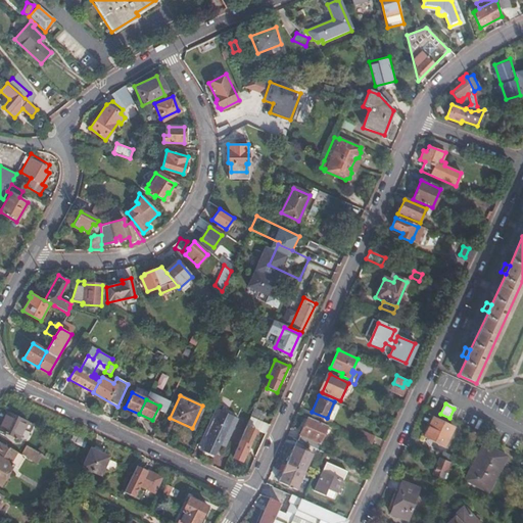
[(214,456),(219,444),(222,437),(227,439),(237,417),(217,408),(199,446),(204,448),(203,452),(214,456)]
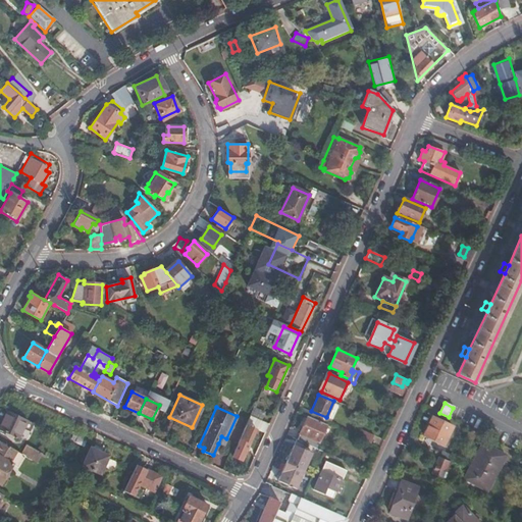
[(250,415),(260,419),(263,412),(254,407),(250,415)]
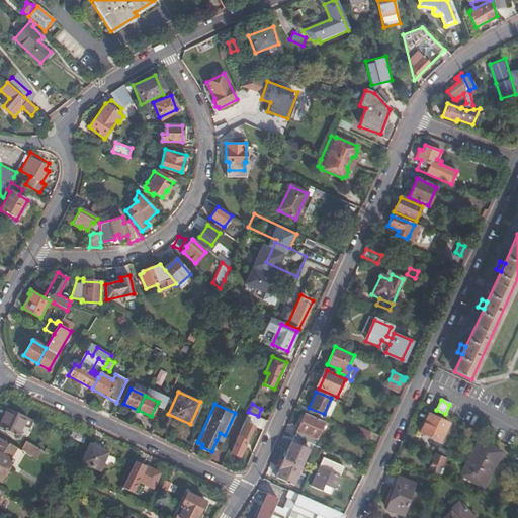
[(26,415),(7,406),(0,419),(0,425),(17,434),(26,415)]
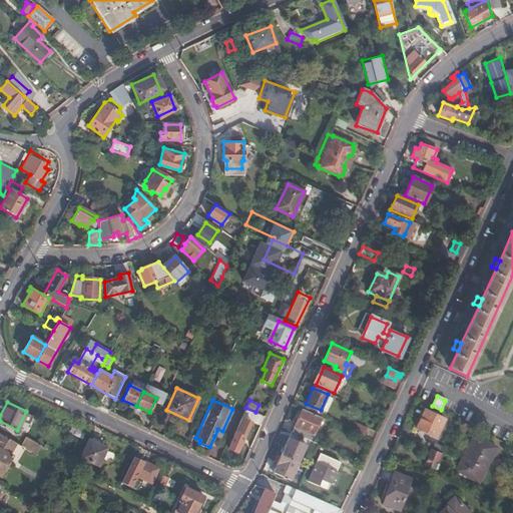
[(252,420),(257,412),(255,412),(245,408),(242,415),(252,420)]
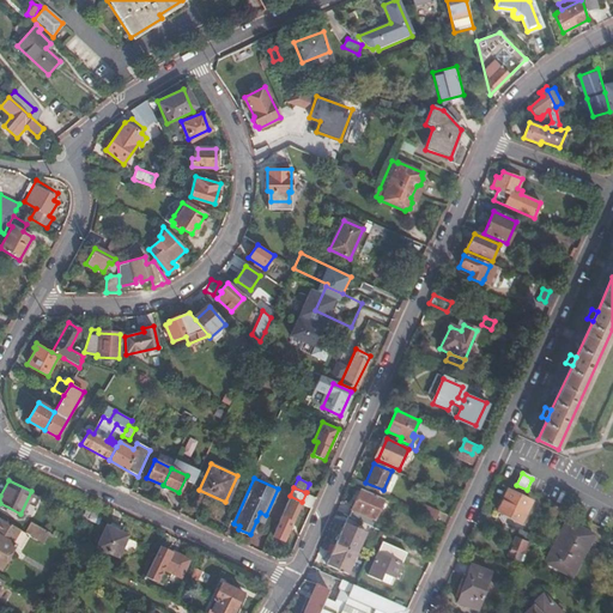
[(509,490),(498,511),(522,522),(533,502),(509,490)]
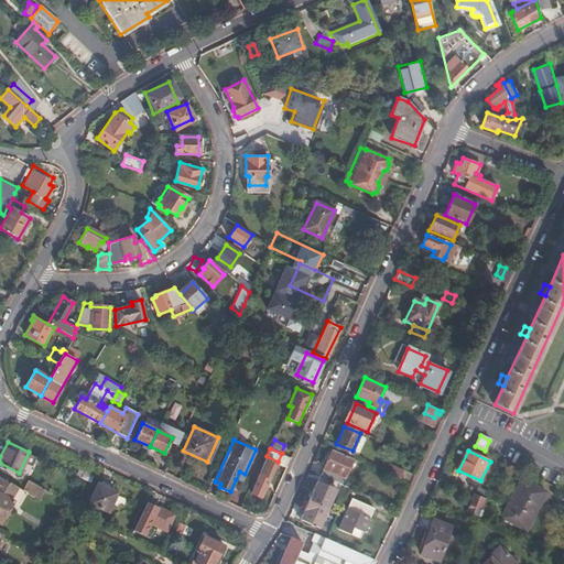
[(347,479),(355,461),(335,452),(326,470),(347,479)]
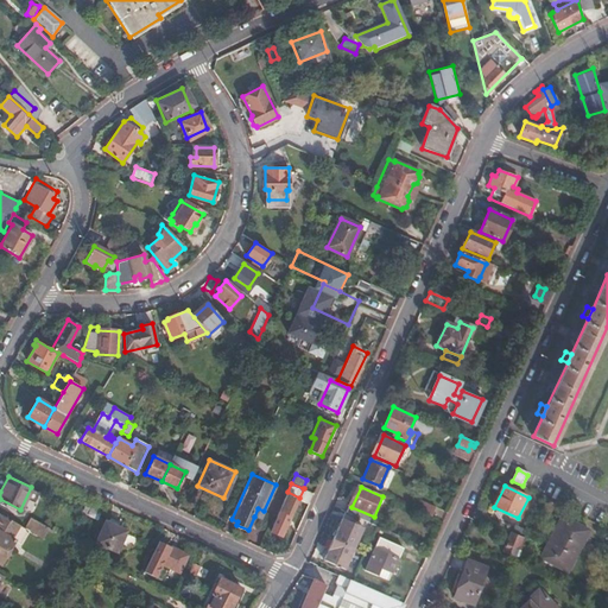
[(418,508),(431,514),(435,506),(422,501),(418,508)]
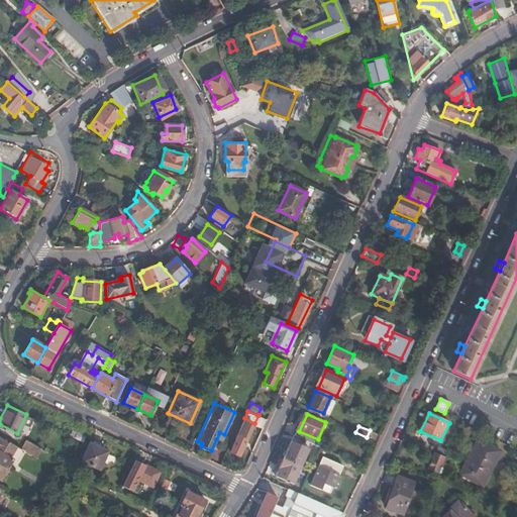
[(244,431),(240,429),(230,452),(240,456),(247,438),(242,436),(244,431)]
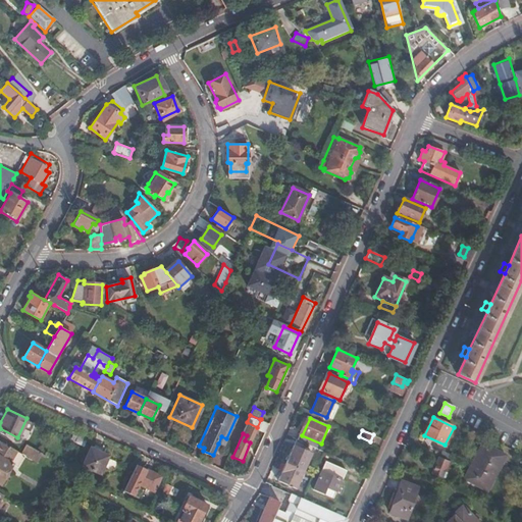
[(84,446),(87,438),(79,435),(75,441),(84,446)]
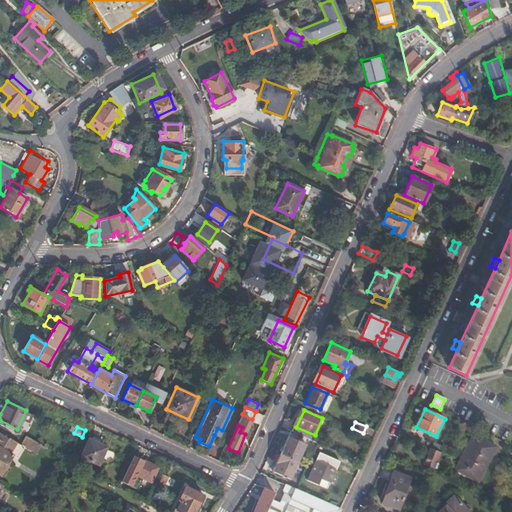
[(217,428),(214,435),(219,437),(222,430),(217,428)]
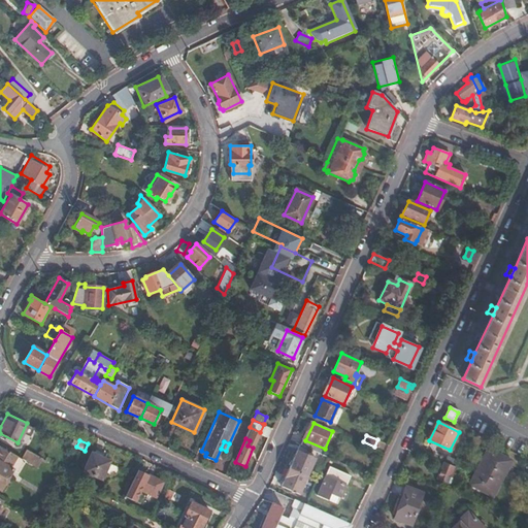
[(0,448),(0,487),(1,488),(13,468),(17,470),(22,461),(0,448)]
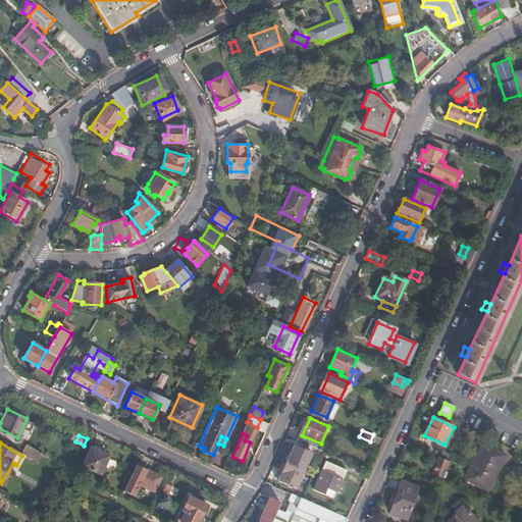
[(27,444),(21,452),(38,462),(43,453),(27,444)]
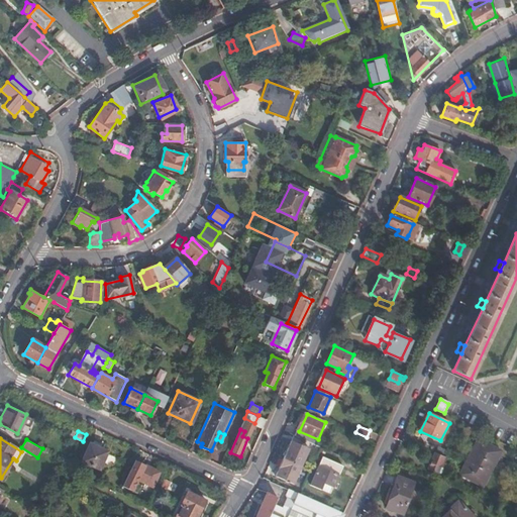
[(502,452),(480,439),(461,474),(484,486),(502,452)]
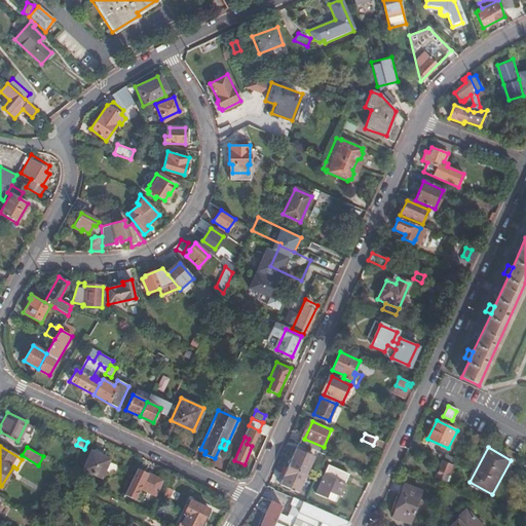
[(296,449),(288,466),(306,475),(314,456),(296,449)]
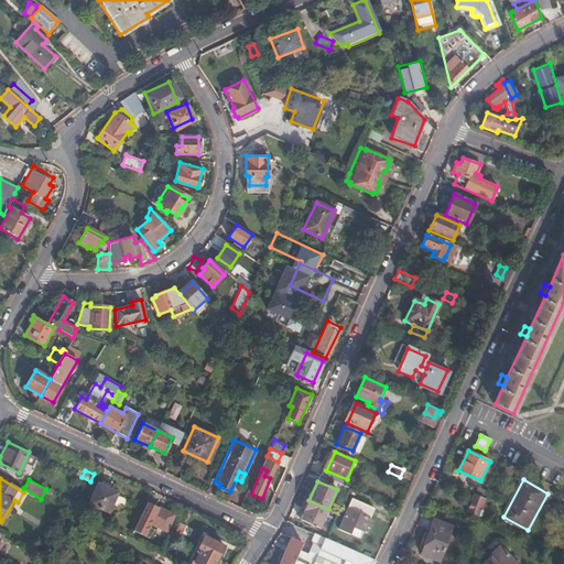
[(117,494),(98,484),(89,503),(108,512),(117,494)]
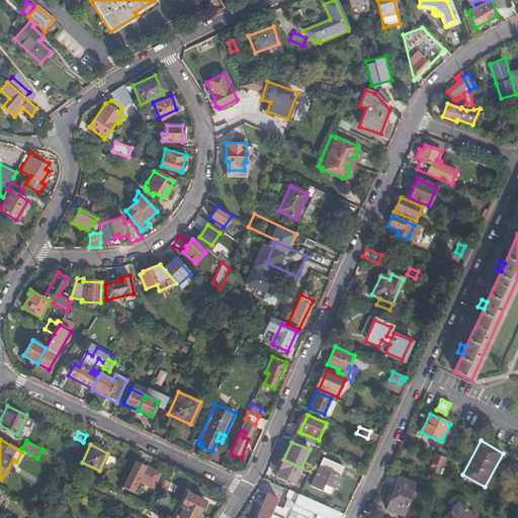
[(436,455),(430,469),(443,473),(448,458),(445,457),(444,458),(436,455)]
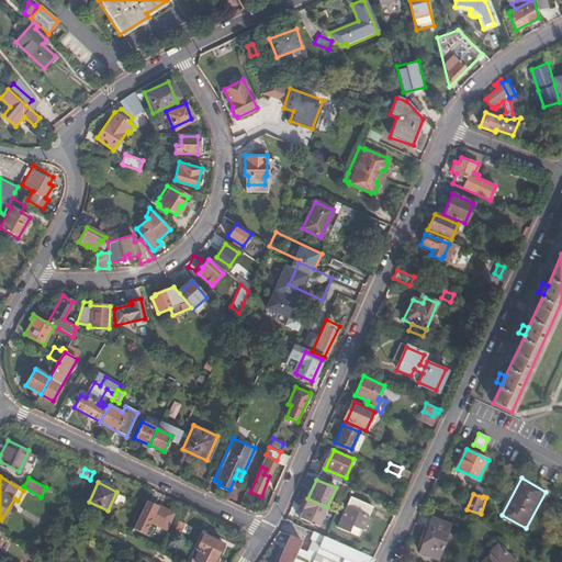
[(327,507),(307,498),(300,517),(319,525),(327,507)]
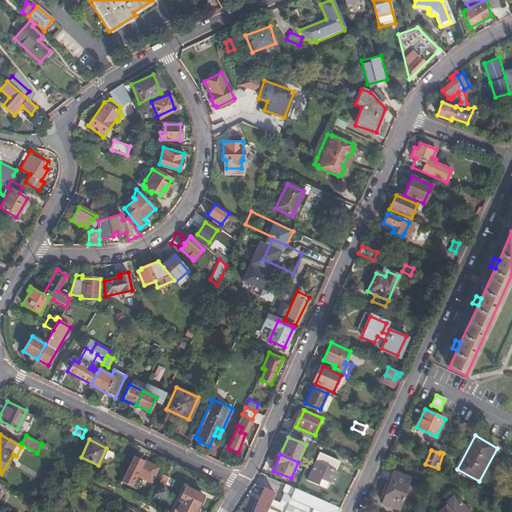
[(315,461),(307,479),(318,484),(320,478),(330,482),(339,463),(322,455),(320,459),(318,458),(317,461),(315,461)]
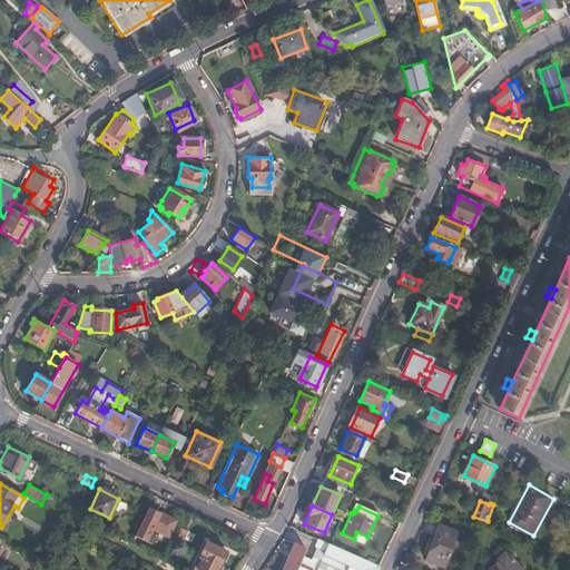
[(175,520),(148,509),(141,523),(167,536),(175,520)]
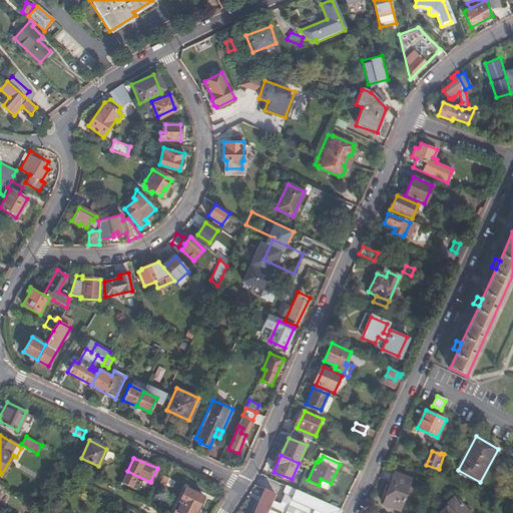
[(410,478),(394,472),(383,503),(399,509),(410,478)]
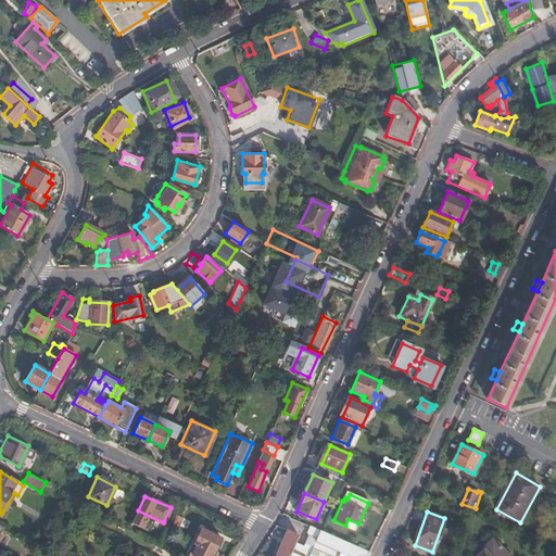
[(197,525),(176,515),(172,522),(192,532),(197,525)]
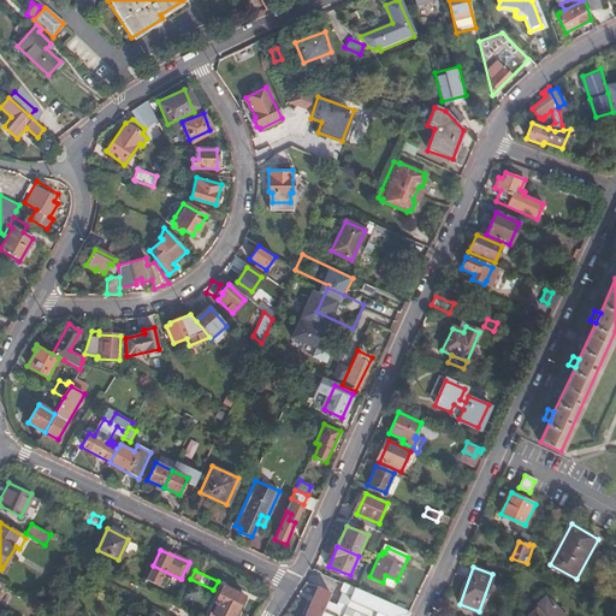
[(356,588),(343,582),(338,593),(348,598),(343,609),(327,603),(326,608),(325,610),(323,610),(320,615),(407,615),(409,612),(356,588)]
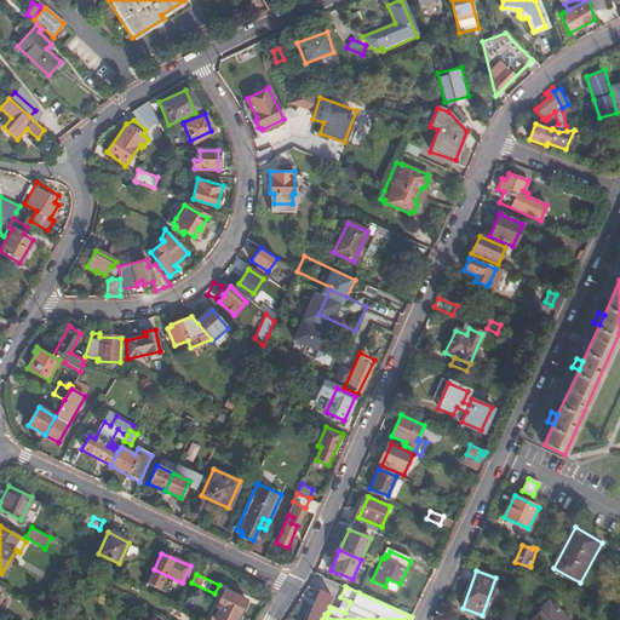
[(385,598),(388,592),(372,586),(371,592),(385,598)]
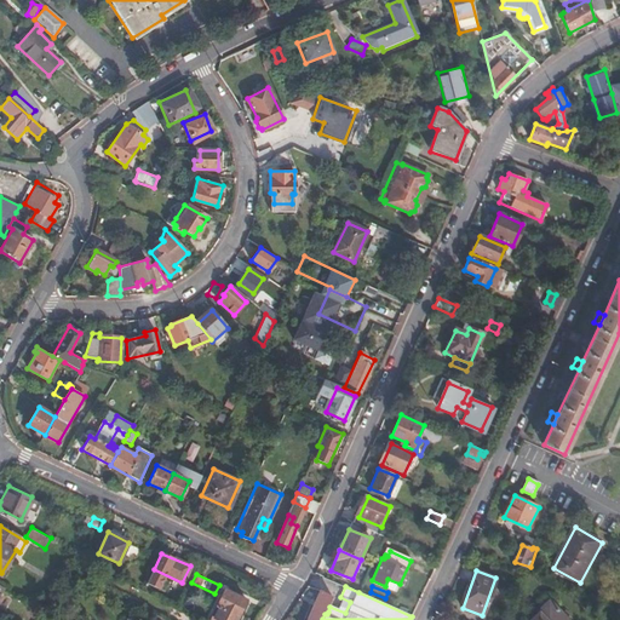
[(211,618),(210,619),(235,619),(246,600),(223,590),(211,616),(211,618)]
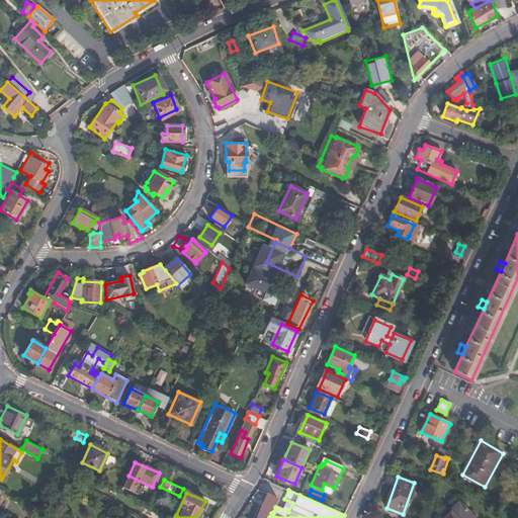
[(269,517),(271,513),(278,499),(267,495),(256,517),(269,517)]
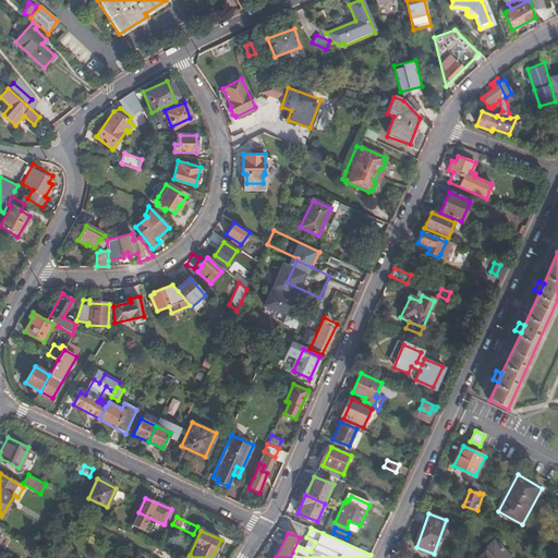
[(496,538),(475,557),(511,557),(513,557),(496,538)]
